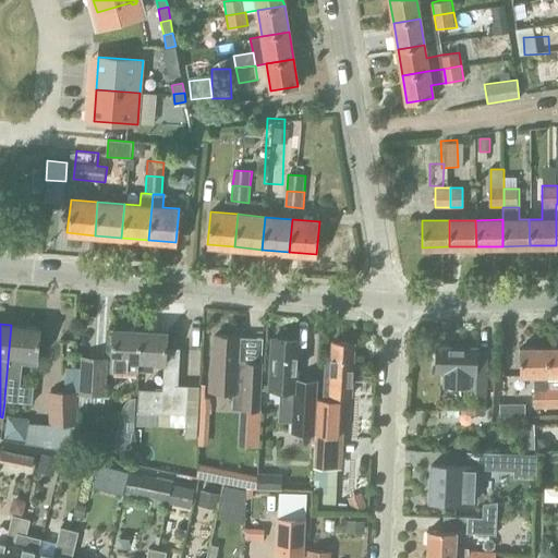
[(20,386),(22,366),(36,367),(40,328),(11,325),(4,398),(4,401),(27,402),(29,386),(20,386)]
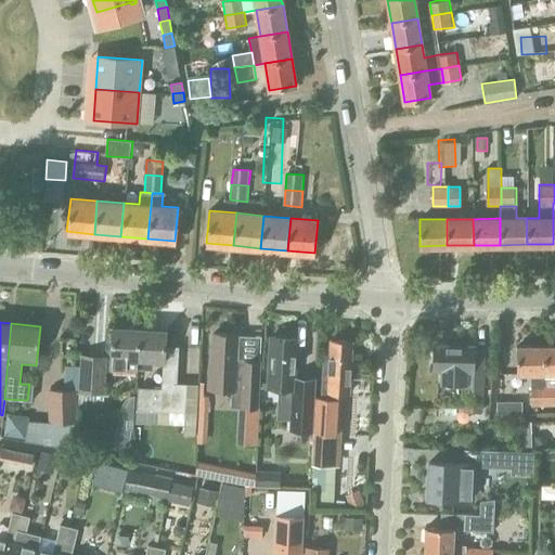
[(137,369),(137,359),(139,328),(113,327),(111,368),(137,369)]
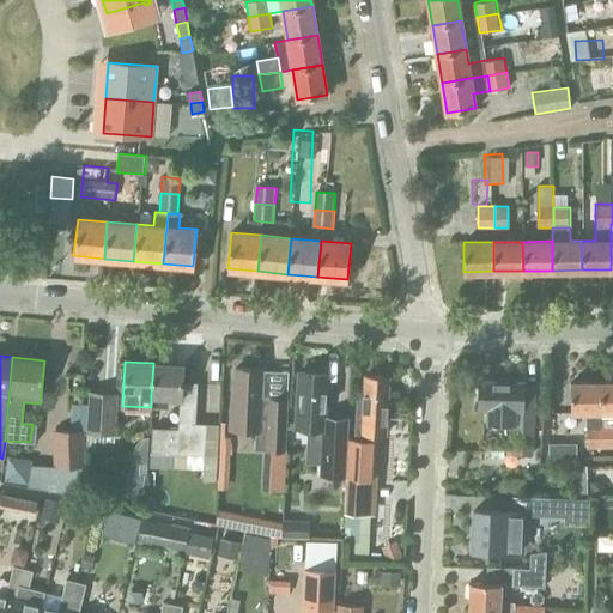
[(152,428),(150,466),(213,469),(214,444),(205,444),(206,424),(195,423),(198,382),(182,381),(183,364),(153,363),(151,396),(169,398),(169,401),(178,402),(177,429),(152,428)]
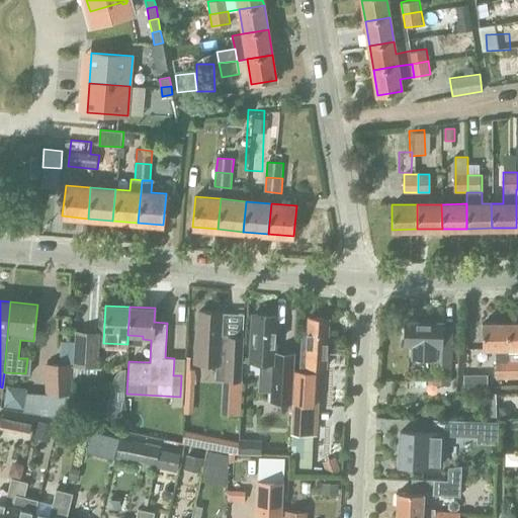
[(197,341),(195,341),(195,362),(217,363),(216,379),(224,380),(223,416),(239,417),(244,336),(227,335),(227,337),(220,336),(221,312),(199,311),(197,341)]
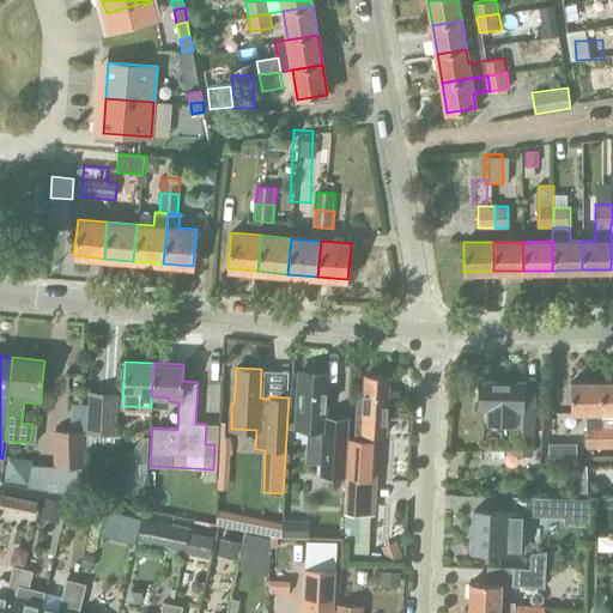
[(326,429),(326,416),(325,416),(327,374),(304,371),(302,390),(298,389),(296,426),(326,429)]
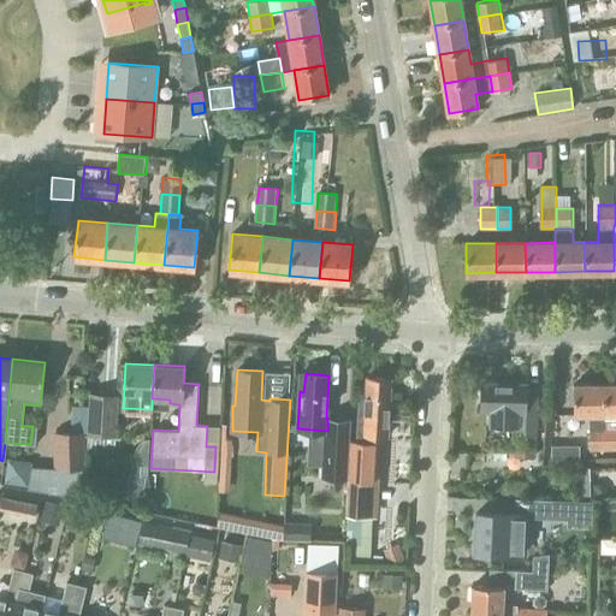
[(360,394),(356,434),(388,436),(390,378),(367,378),(366,394),(360,394)]
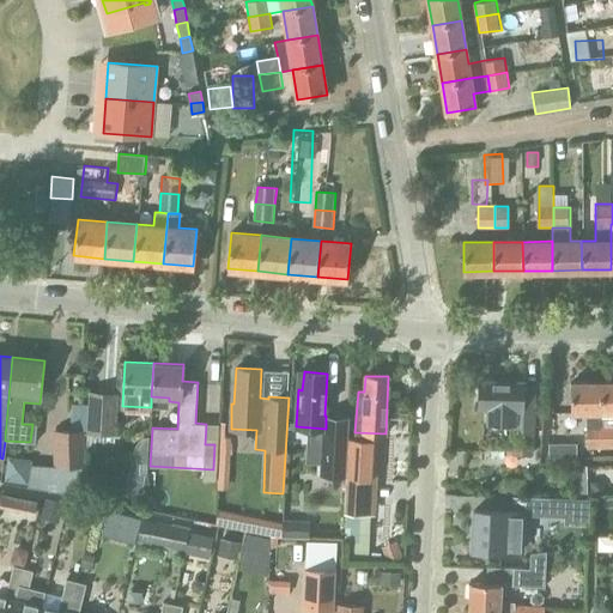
[(479,382),(479,406),(489,406),(487,422),(513,423),(511,453),(532,454),(533,428),(542,429),(544,407),(522,407),(523,383),(479,382)]
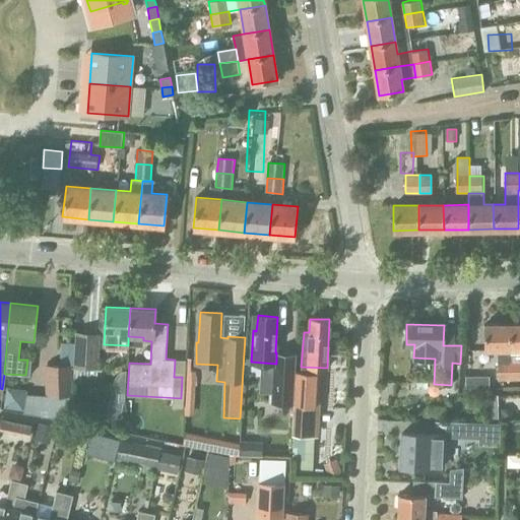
[(483,348),(497,348),(497,362),(510,362),(510,348),(510,324),(483,324),(483,348)]
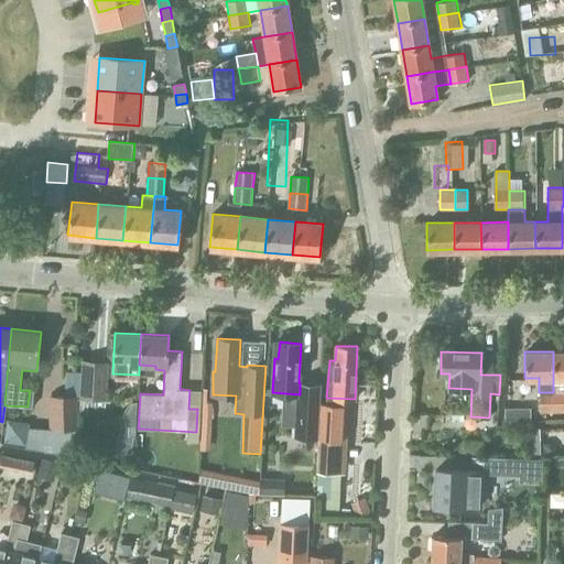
[(553,378),(563,378),(563,351),(553,351),(553,378)]
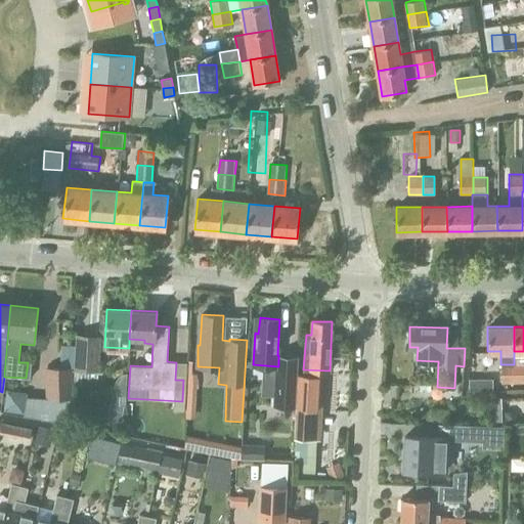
[(77,334),(76,388),(82,388),(83,372),(101,373),(101,335),(77,334)]
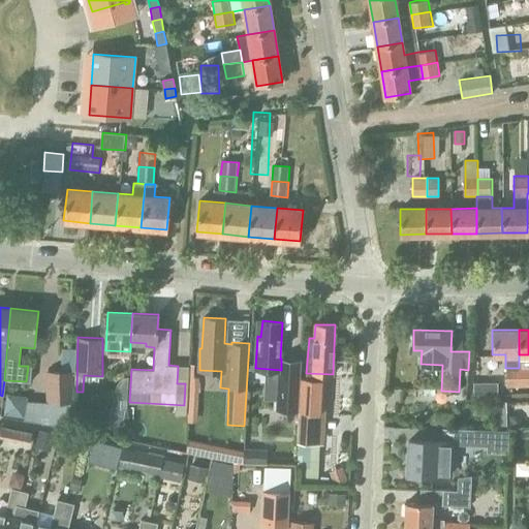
[(286,361),(283,410),(298,411),(300,362),(286,361)]
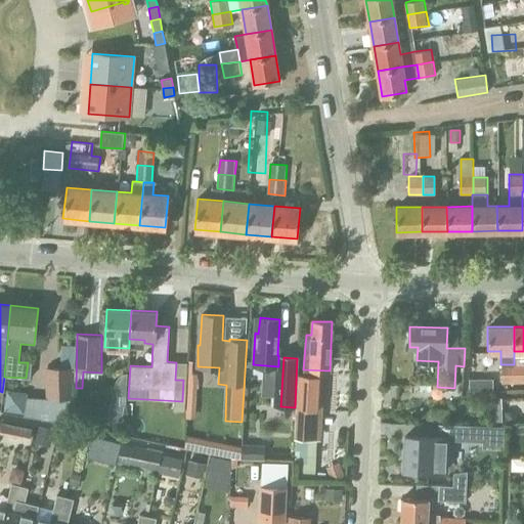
[(500,383),(514,383),(514,364),(500,364),(500,383)]
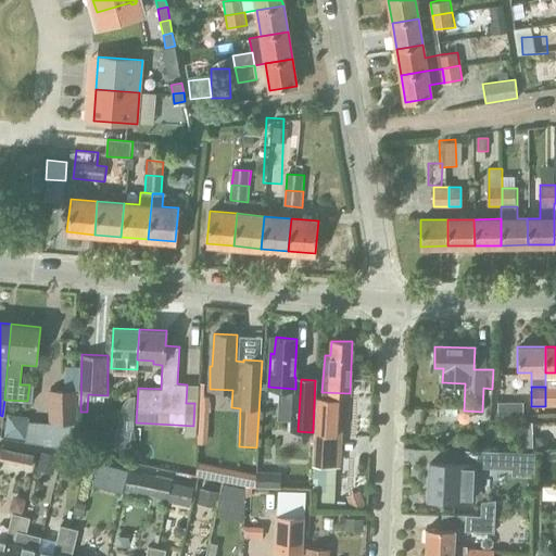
[(555,387),(545,387),(545,406),(555,406),(555,387)]
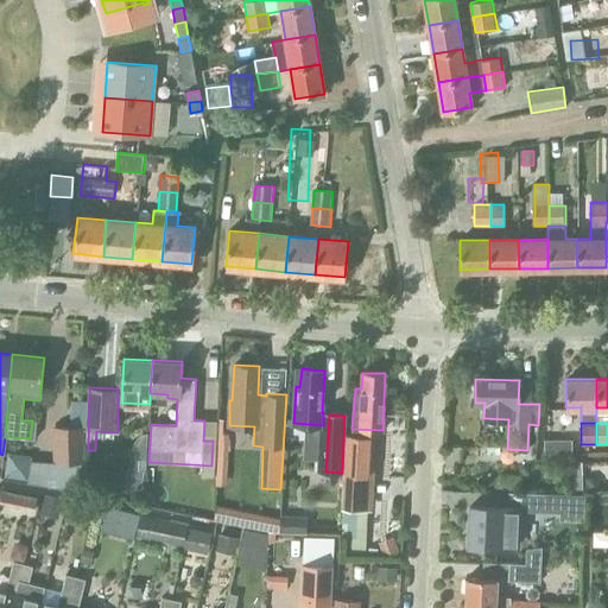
[(54,429),(57,487),(87,492),(86,426),(54,429)]
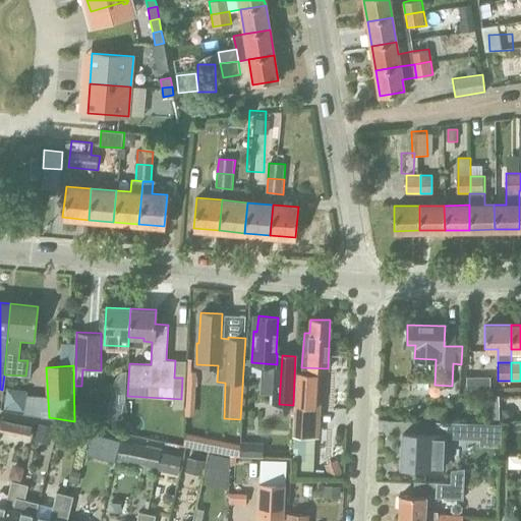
[(293,433),(293,447),(292,475),(313,476),(315,439),(320,439),(323,374),(296,372),(294,406),(293,417),(294,417),(293,433)]
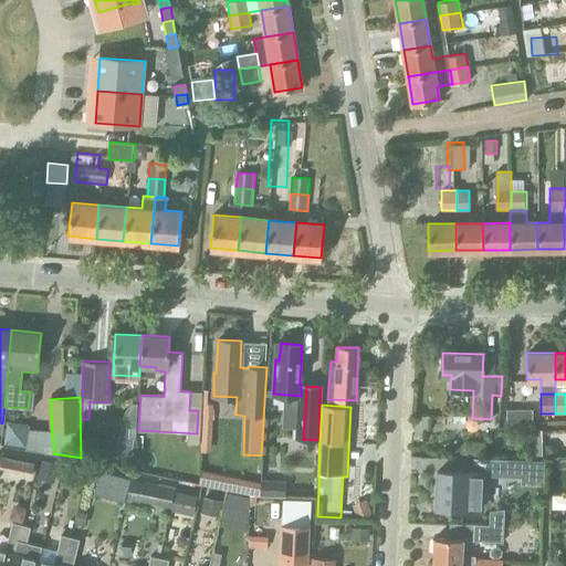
[(506,423),(521,423),(521,410),(505,410),(506,423)]
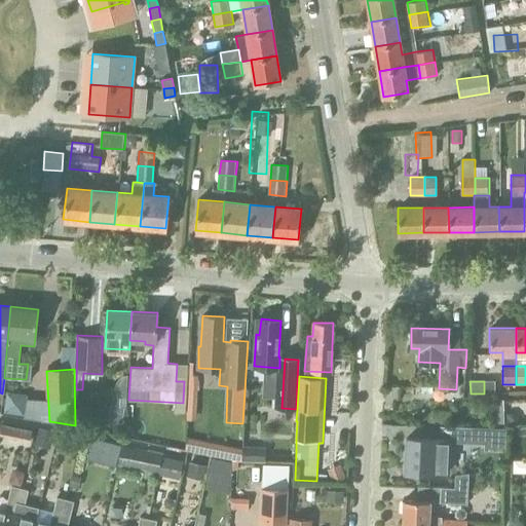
[(33,429),(3,424),(1,435),(31,441),(33,429)]
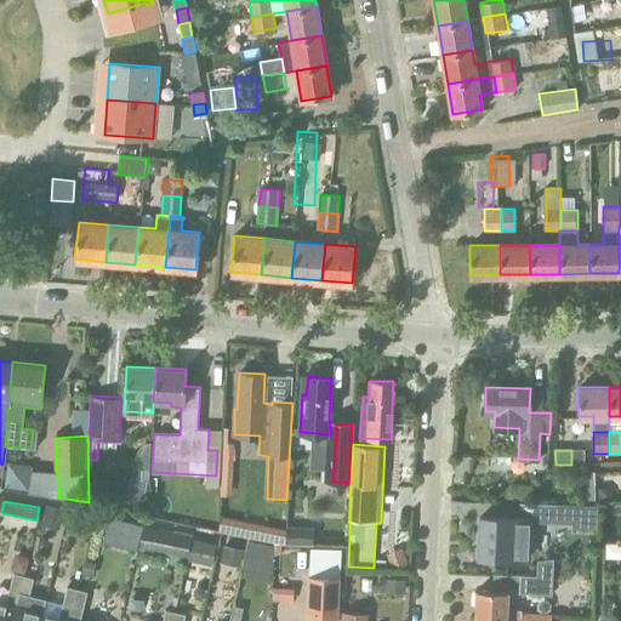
[(512,517),(477,516),(474,556),(508,558),(510,557),(524,558),(527,520),(570,523),(571,503),(517,501),(516,518),(512,517)]
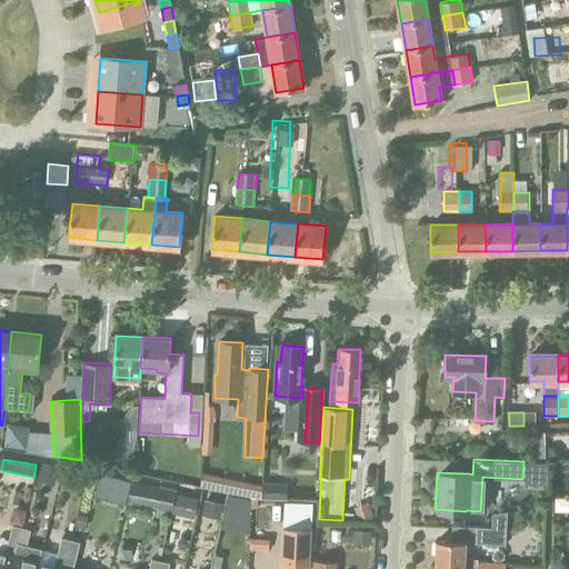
[(131,482),(128,503),(156,509),(160,488),(131,482)]
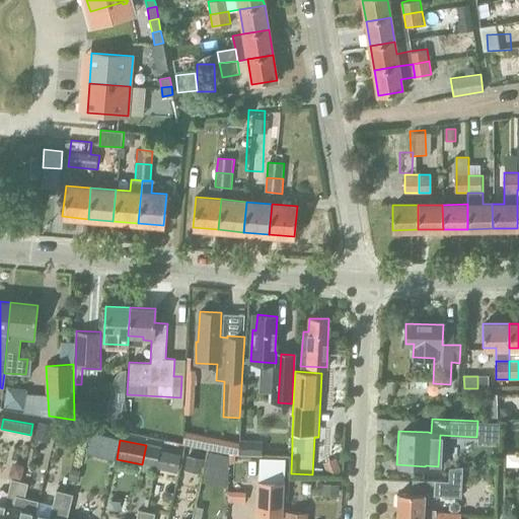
[(160,451),(157,468),(176,472),(180,455),(160,451)]
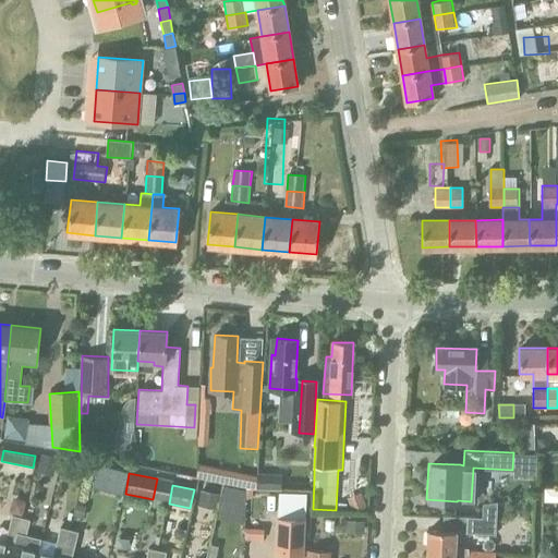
[(354,490),(340,495),(344,509),(360,505),(354,490)]
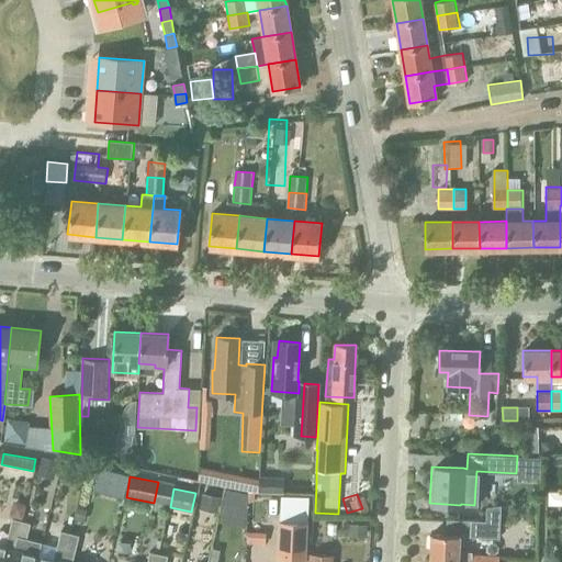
[(281,521),(279,561),(293,561),(307,561),(310,523),(307,523),(308,499),(287,497),(285,521),(281,521)]
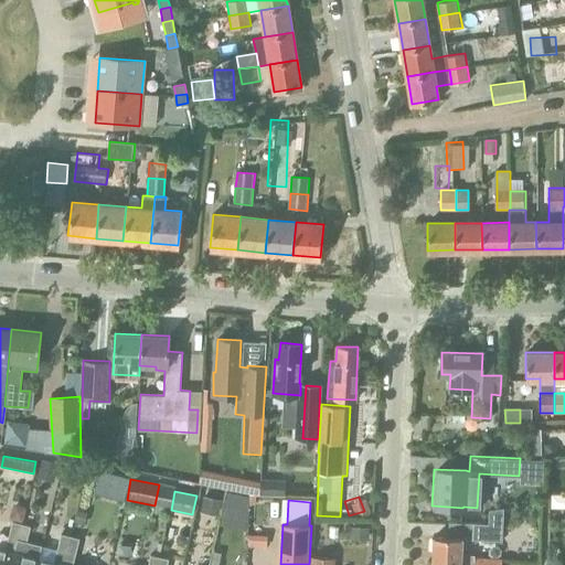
[(484,564),(486,556),(472,555),(472,553),(459,553),(459,539),(503,541),(504,509),(490,511),(490,524),(450,523),(450,536),(432,535),(430,563),(458,564),(470,564),(484,564)]
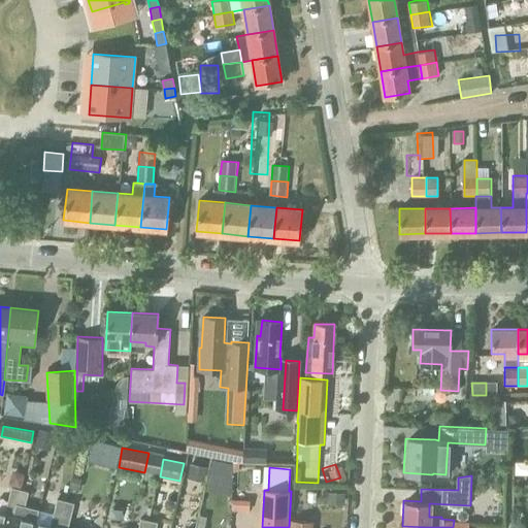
[(0,527),(9,527),(20,490),(11,488),(4,515),(0,513),(0,527)]
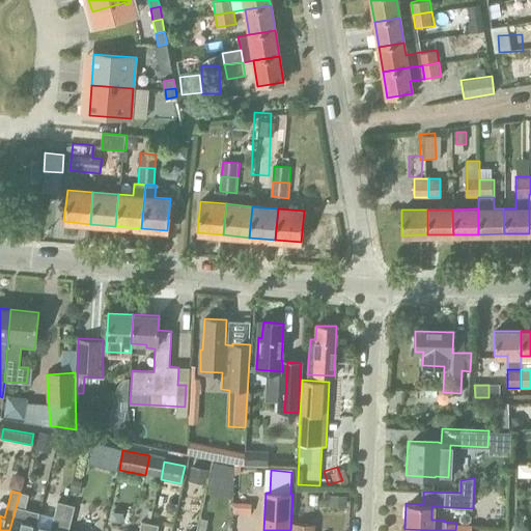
[(20,493),(9,530),(34,530),(36,525),(38,513),(25,509),(28,495),(20,493)]
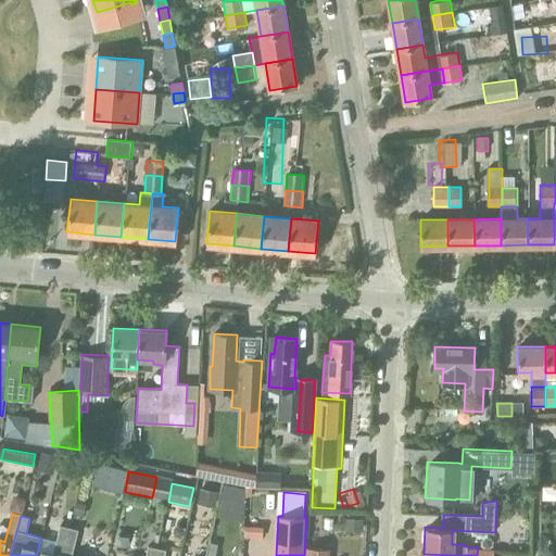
[(237,525),(238,538),(262,536),(261,525),(237,525)]
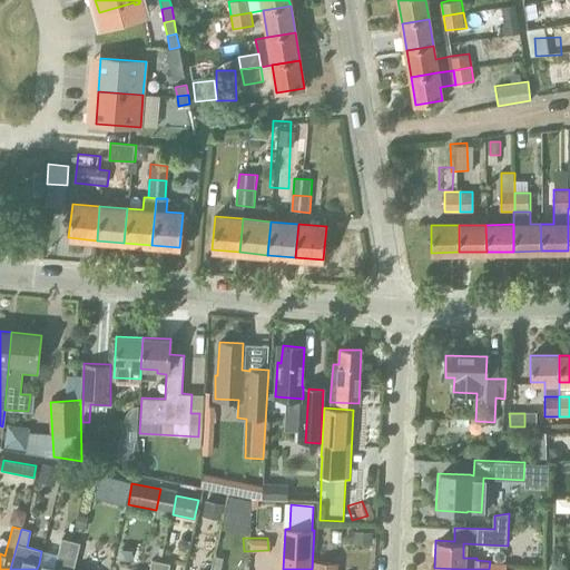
[(62,569),(70,541),(61,539),(53,568),(39,563),(37,569),(62,569)]
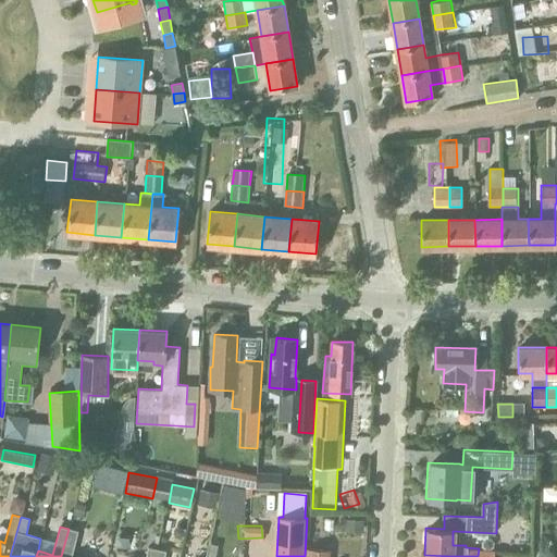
[(69,529),(61,556),(71,556),(77,531),(69,529)]
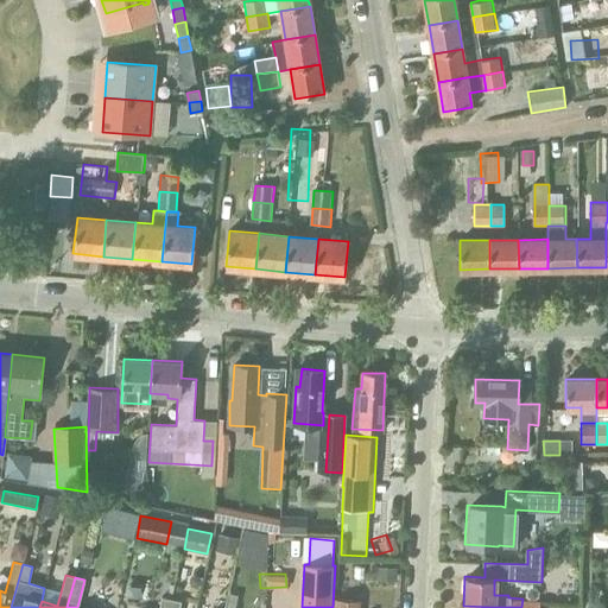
[(140,607),(169,607),(171,600),(162,597),(158,607),(140,607)]
